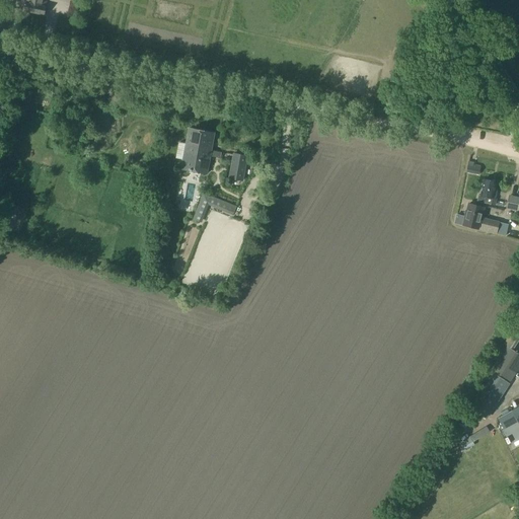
[(23,12),(31,13),(33,0),(25,0),(24,3),(23,12)]
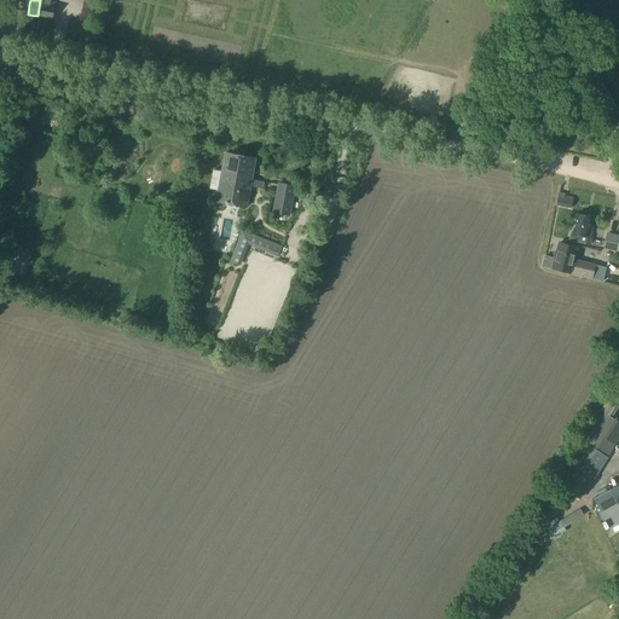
[(40,0),(38,16),(52,19),(55,10),(53,9),(55,0),(40,0)]
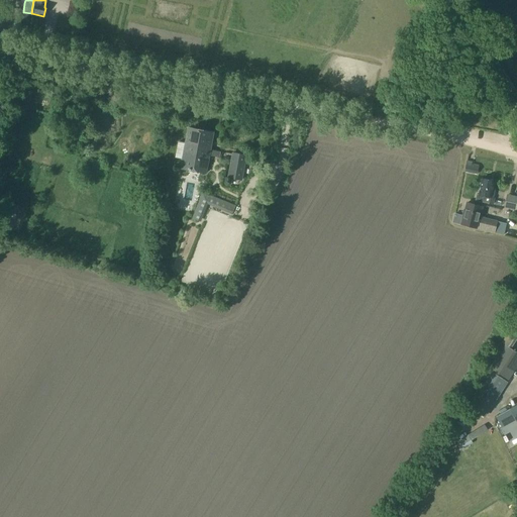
[(209,157),(210,151),(210,149),(214,133),(188,128),(185,142),(182,159),(180,169),(206,174),(209,158),(209,157)]
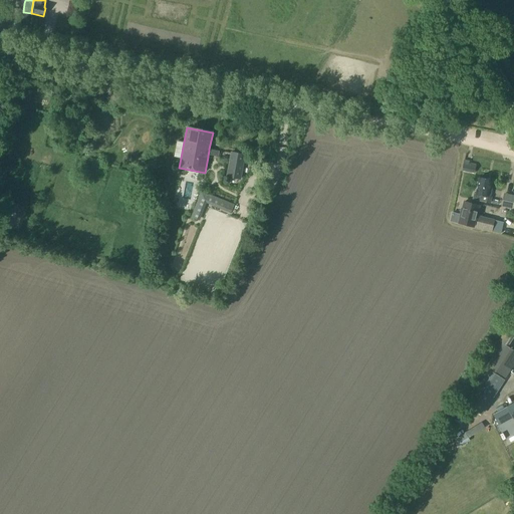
[(181,158),(184,142),(177,141),(174,157),(181,158)]
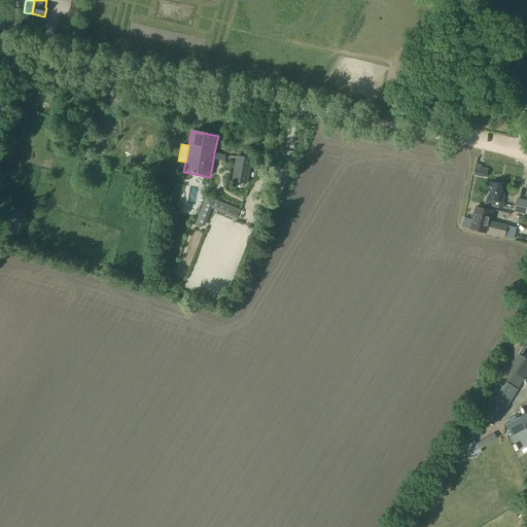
[(233,182),(247,184),(251,161),(237,157),(233,182)]
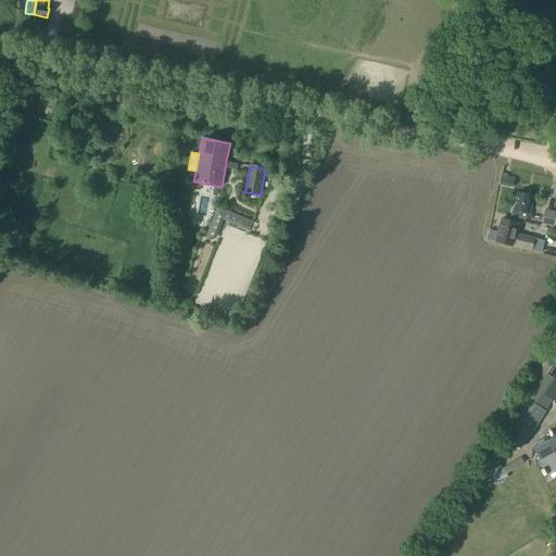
[(108,174),(97,171),(91,184),(103,188),(108,174)]
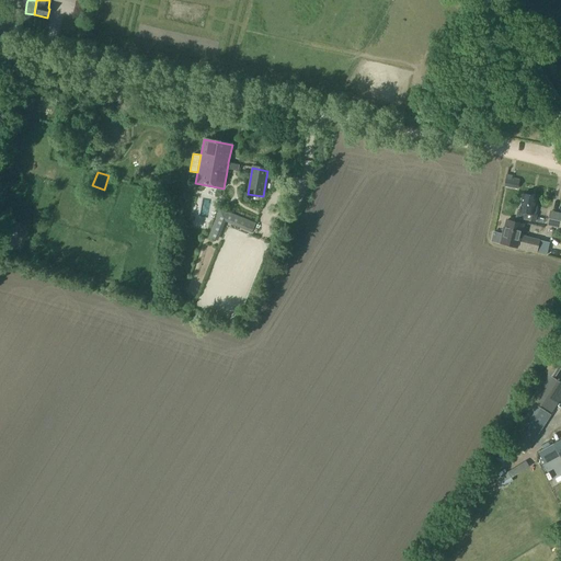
[(282,187),(290,187),(290,174),(282,173),(282,187)]
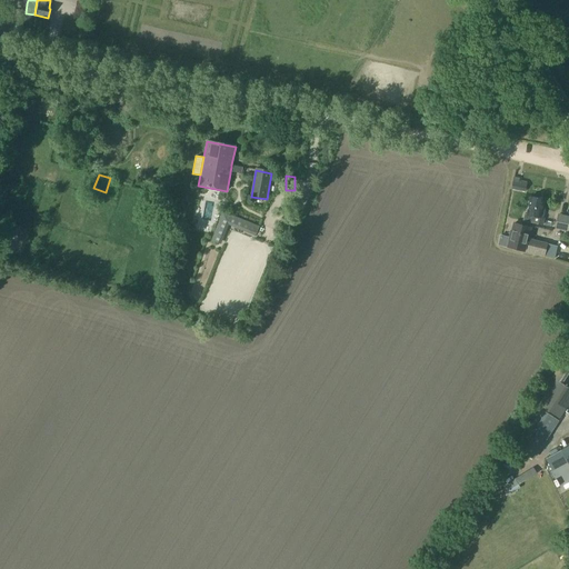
[(513,178),(511,189),(525,191),(527,182),(519,181),(520,179),(513,178)]
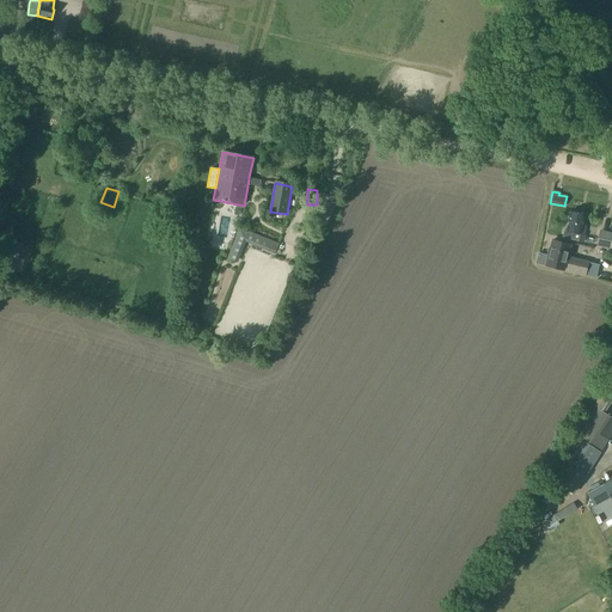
[(564,230),(562,238),(577,242),(583,243),(585,234),(583,233),(585,226),(582,225),(585,215),(570,213),(567,231),(564,230)]
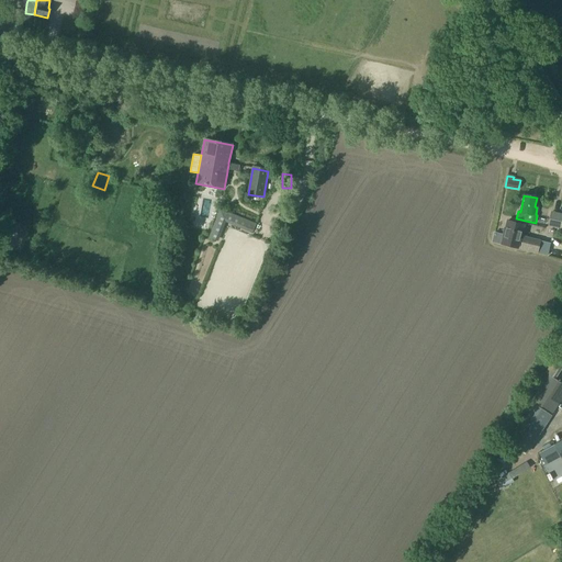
[(224,222),(228,212),(220,209),(215,217),(208,237),(216,240),(224,222)]
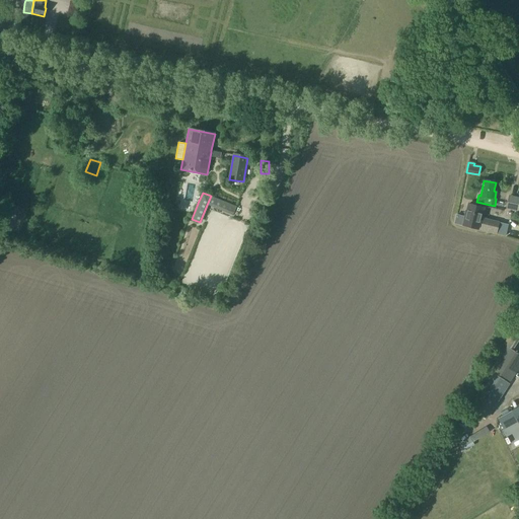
[(216,198),(213,206),(234,214),(237,207),(216,198)]
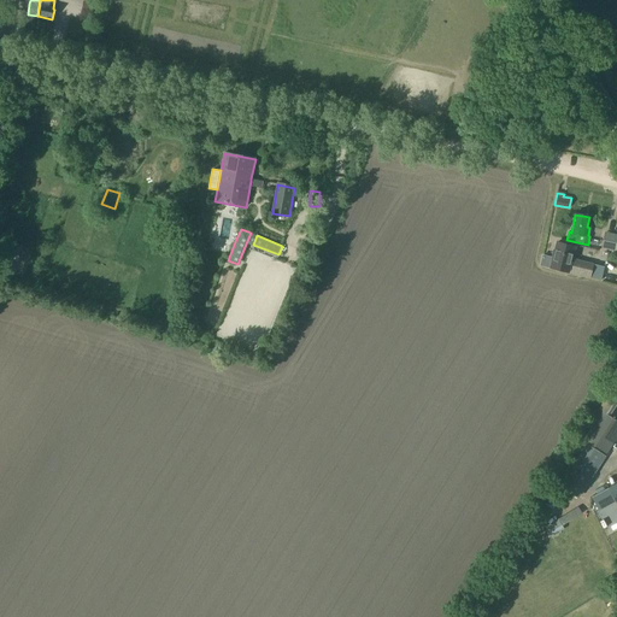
[(551,269),(569,274),(575,248),(557,244),(551,269)]
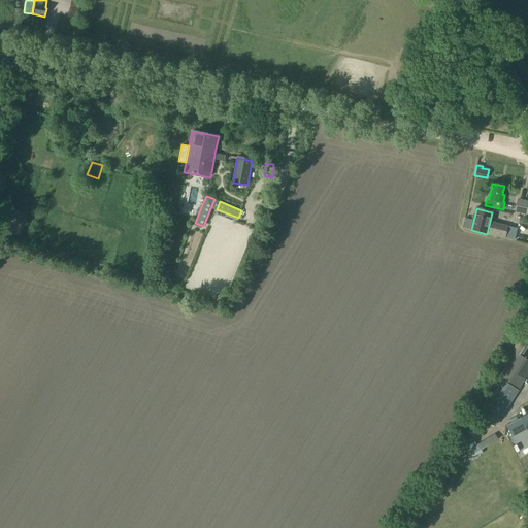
[(492,225),(489,234),(514,240),(516,234),(517,230),(506,227),(492,224),(492,225)]
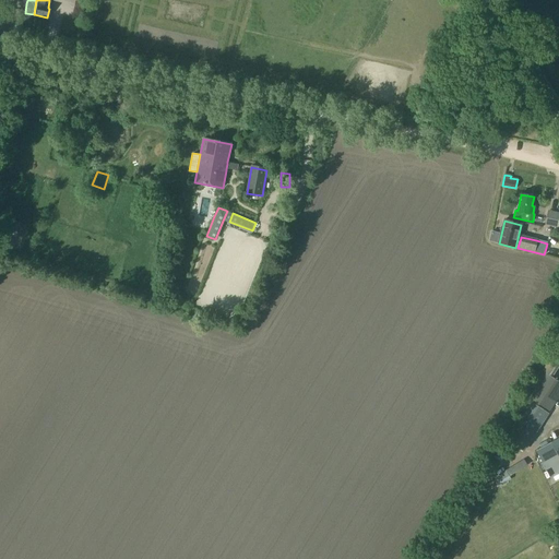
[(526,401),(548,414),(558,396),(558,381),(545,372),(526,401)]
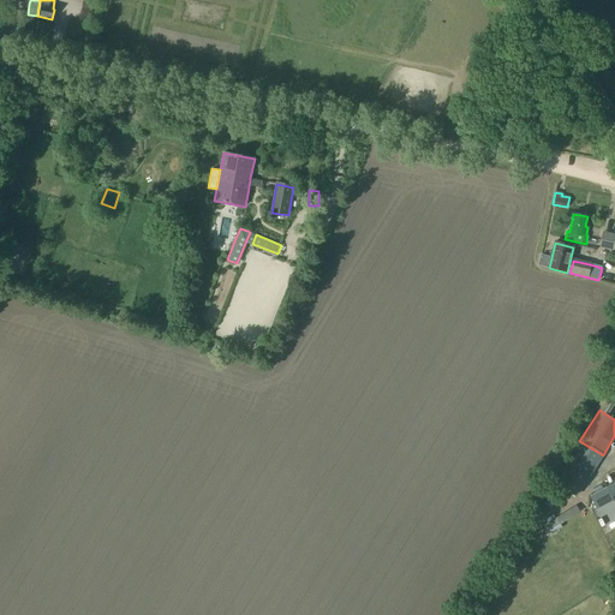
[(603,455),(579,441),(553,482),(575,496),(603,455)]
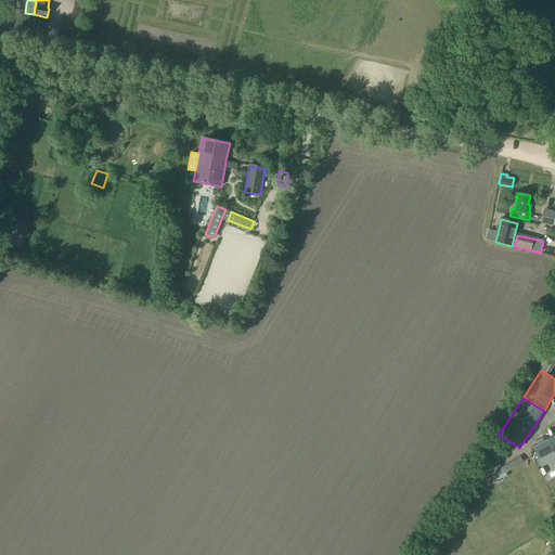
[(554,435),(536,446),(542,456),(554,450),(554,452),(554,435)]
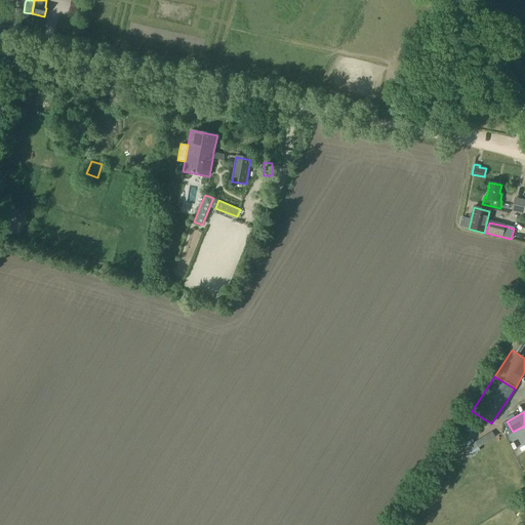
[(463,448),(469,457),(479,450),(474,442),(463,448)]
